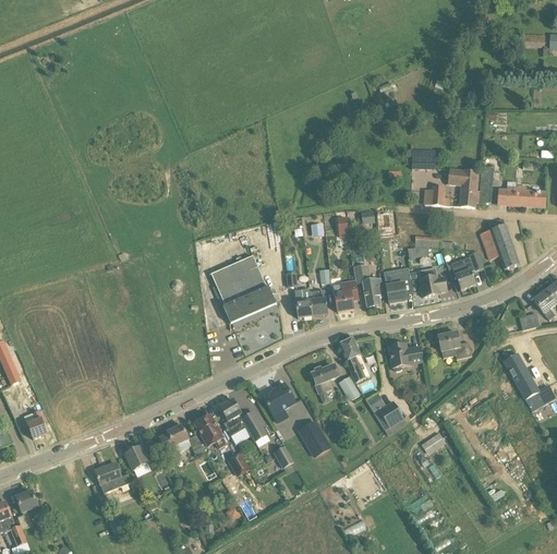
[(544,34),(531,33),(522,33),(522,45),(543,45),(544,34)]
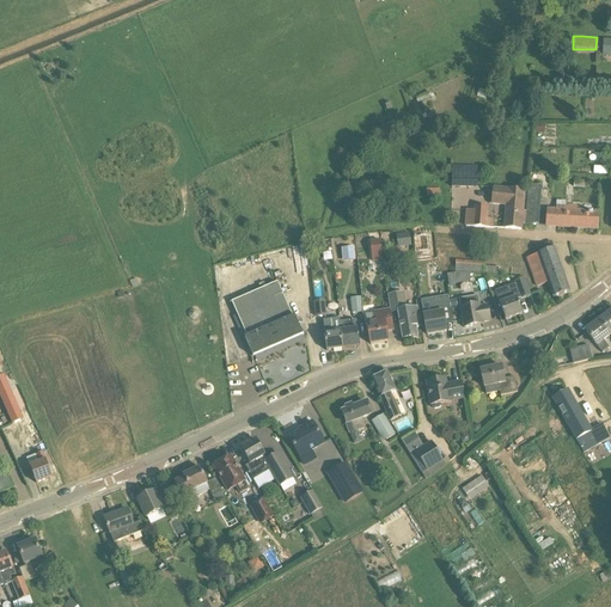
[(508,120),(495,120),(495,132),(508,132),(508,120)]
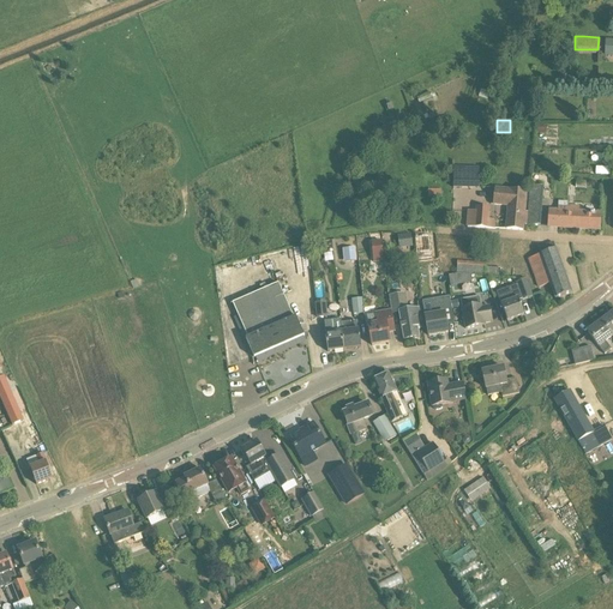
[(478,163),(452,163),(452,184),(478,185),(478,163)]
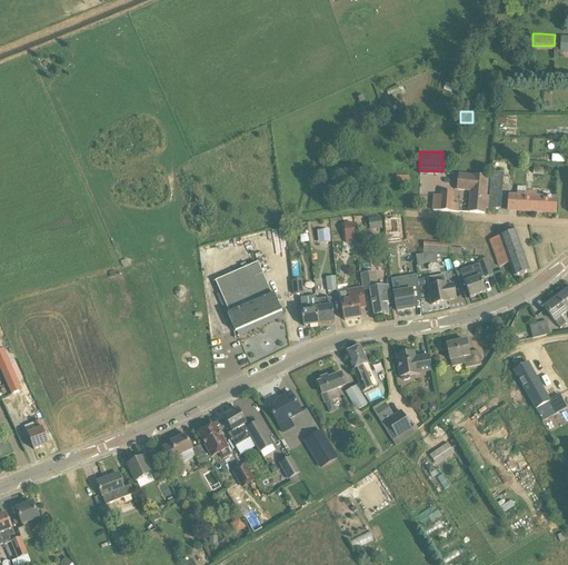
[(542,162),(534,161),(532,171),(541,172),(542,162)]
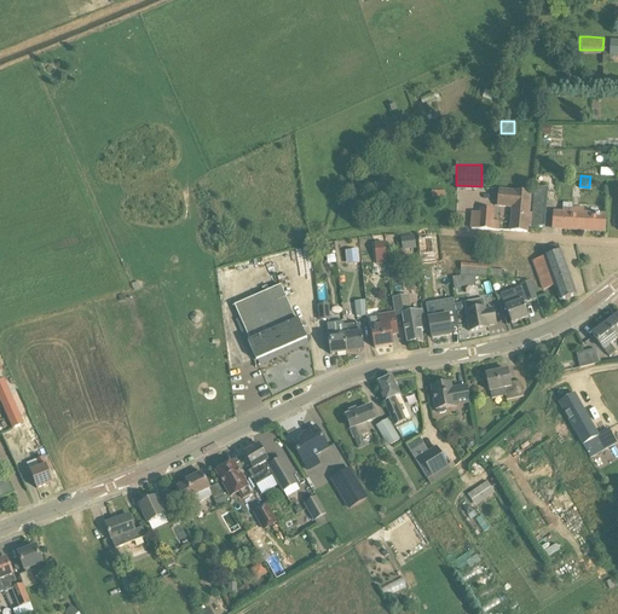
[(544,184),(535,183),(533,201),(543,202),(544,184)]
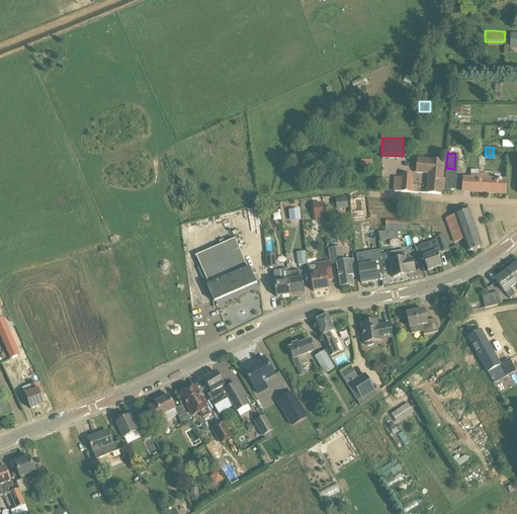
[(443,159),(417,157),(416,170),(428,171),(426,190),(440,191),(440,186),(443,187),(444,176),(441,176),(443,159)]
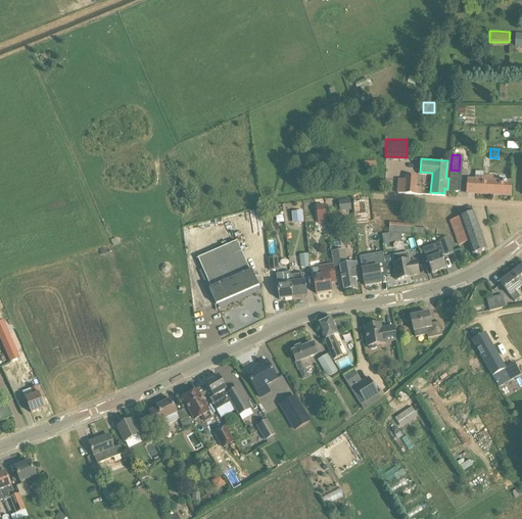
[(511,179),(492,179),(492,174),(482,173),(483,170),(474,169),(474,178),(467,177),(466,190),(510,192),(511,179)]
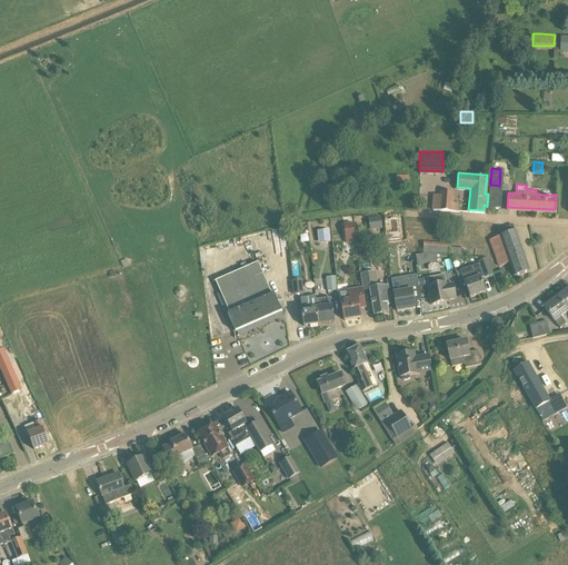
[(451,200),(451,189),(440,188),(439,192),(431,192),(430,207),(458,209),(458,201),(451,200)]
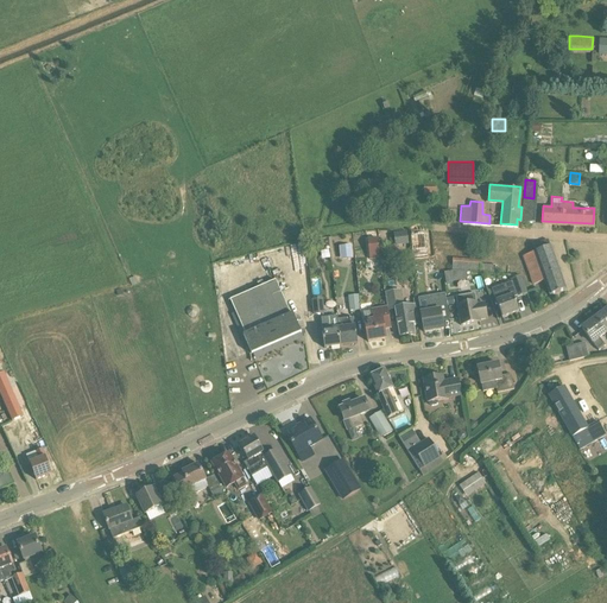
[(394,242),(408,241),(406,228),(393,229),(394,242)]
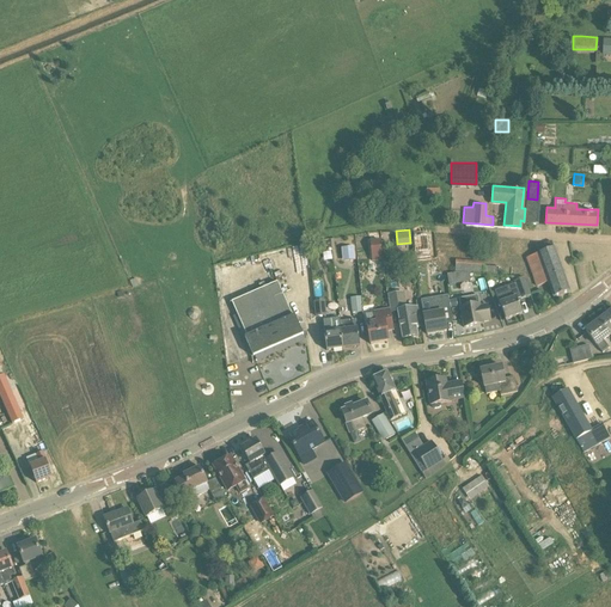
[(380,237),(370,238),(371,257),(382,256),(380,237)]
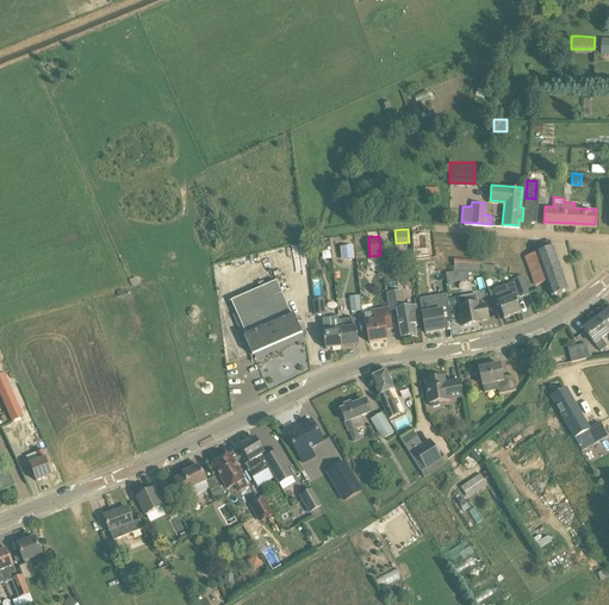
[(550,237),(533,243),(535,250),(524,254),(534,282),(546,278),(551,293),(567,287),(550,237)]
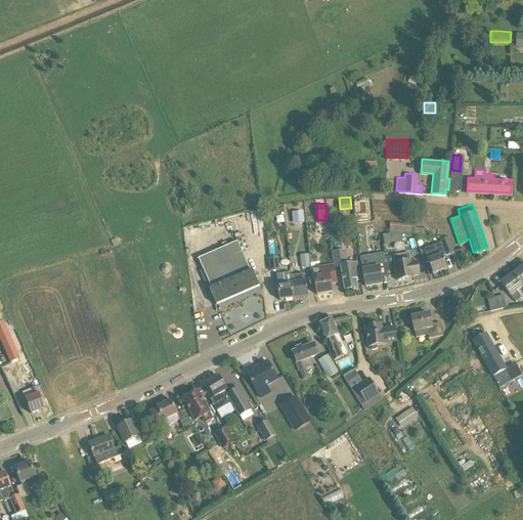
[(294,211),(295,219),(304,218),(303,210),(294,211)]
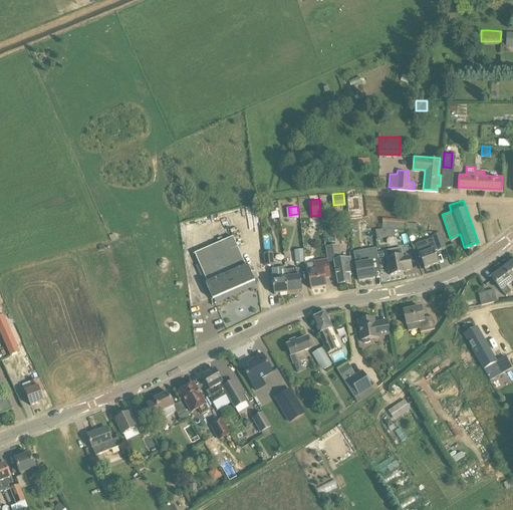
[(418,221),(406,221),(406,218),(381,216),(381,225),(405,227),(405,228),(418,228),(418,221)]
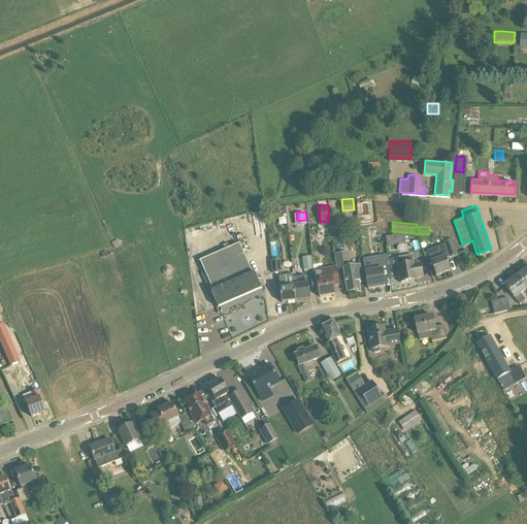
[(393,232),(385,234),(387,243),(394,241),(393,232)]
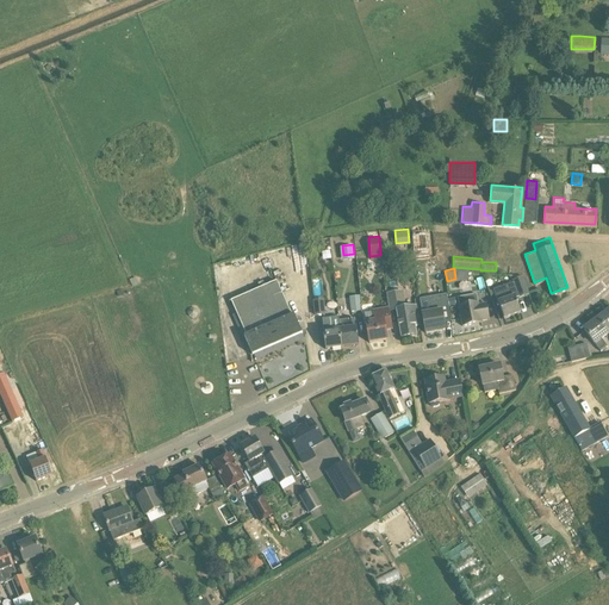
[(511,278),(513,279),(499,284),(492,286),(493,288),(503,316),(520,310),(514,293),(517,292),(517,293),(528,289),(522,273),(511,278)]
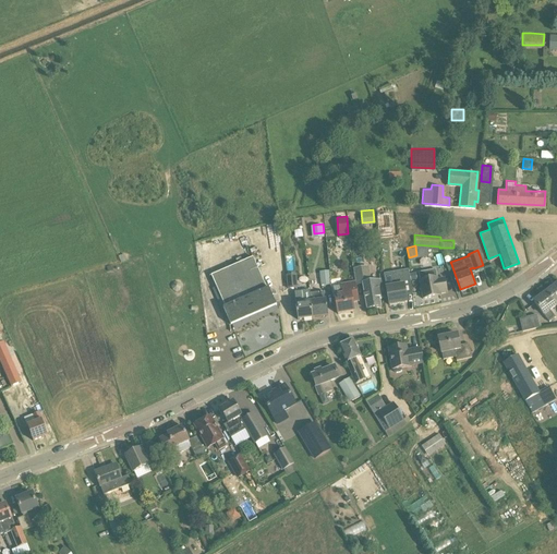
[(253,257),(252,254),(210,273),(225,304),(222,305),(230,323),(276,303),(268,286),(266,287),(253,257)]
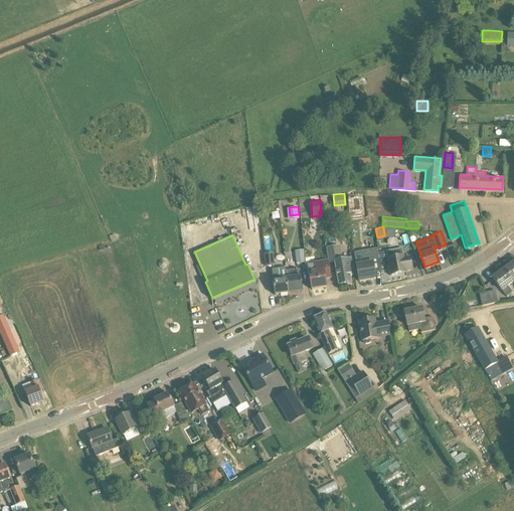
[(353,272),(350,256),(341,258),(339,242),(325,244),(328,260),(333,259),(338,283),(351,280),(349,273),(353,272)]
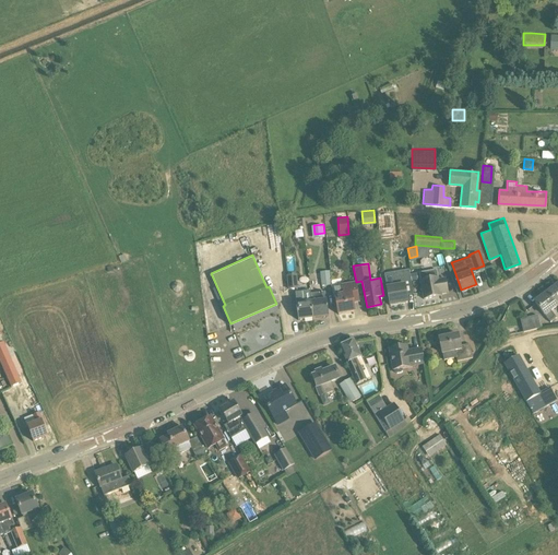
[(404,280),(411,279),(408,267),(383,271),(389,303),(407,299),(404,280)]
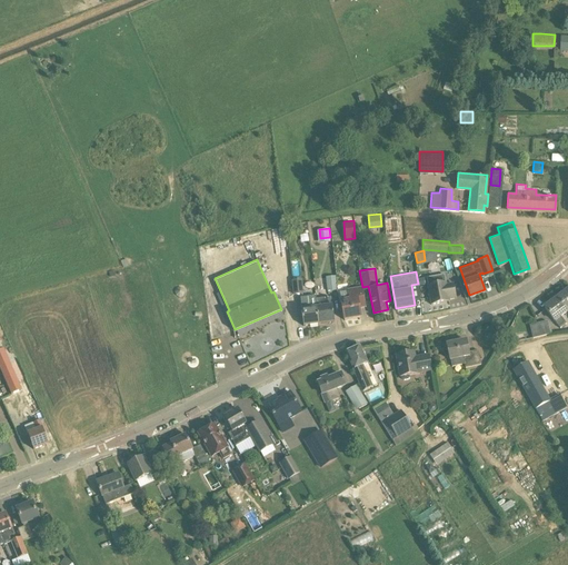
[(335,274),(326,275),(327,288),(336,287),(335,274)]
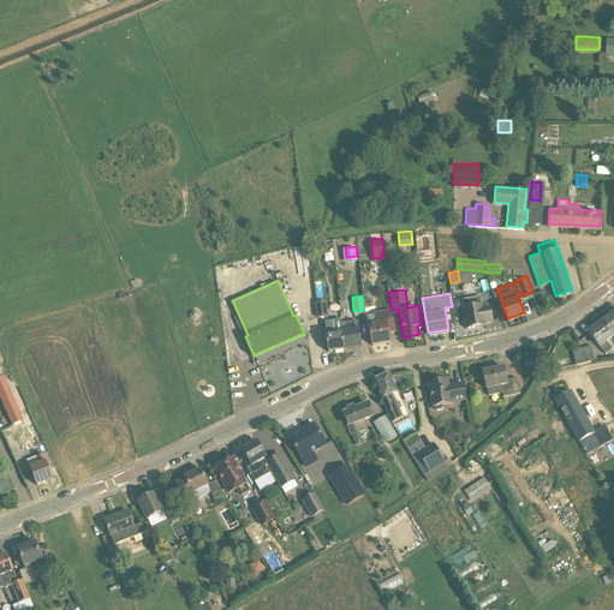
[(325,299),(316,300),(317,315),(326,314),(325,299)]
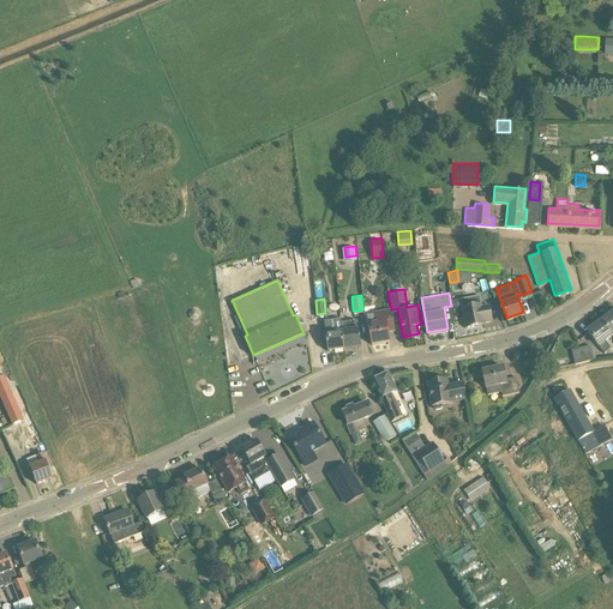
[(488,302),(481,305),(480,302),(461,305),(464,325),(484,323),(484,320),(491,318),(488,302)]
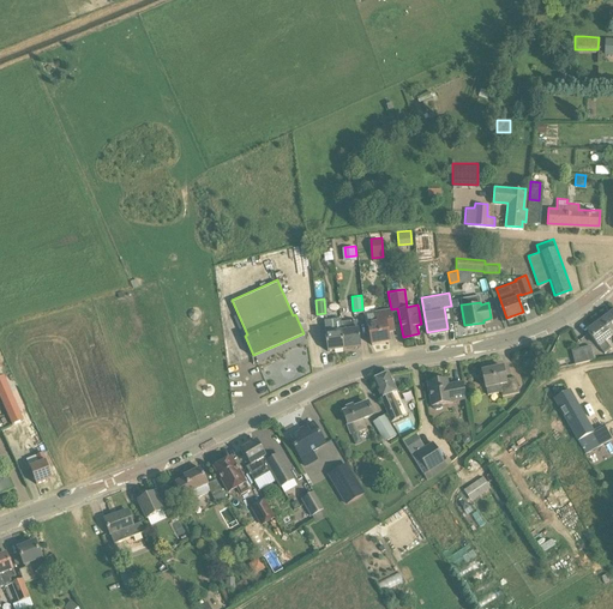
[(386,324),(394,323),(391,307),(376,309),(376,311),(366,312),(371,342),(389,339),(386,324)]
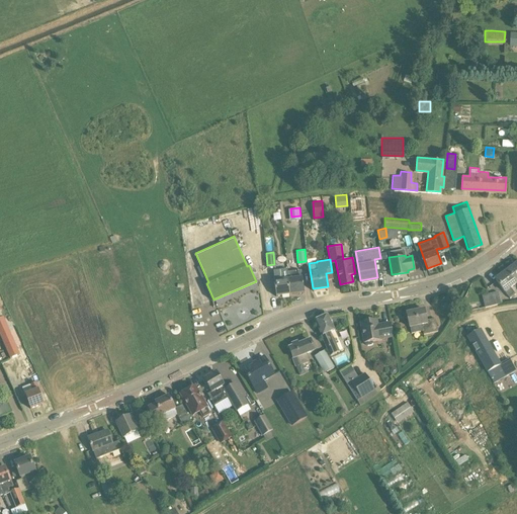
[(516,260),(507,268),(516,280),(516,278),(516,260)]
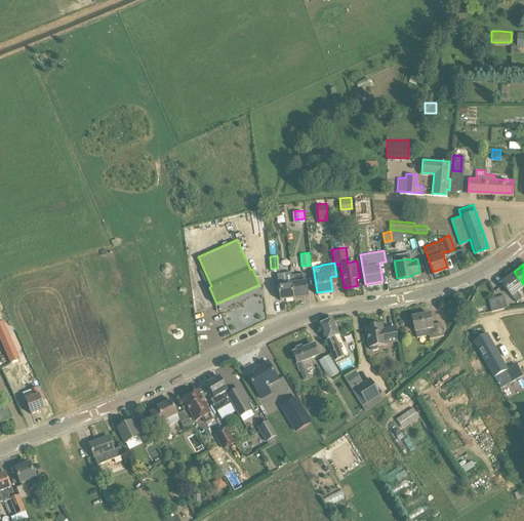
[(306,279),(305,271),(290,273),(291,281),(293,296),(308,294),(306,279)]
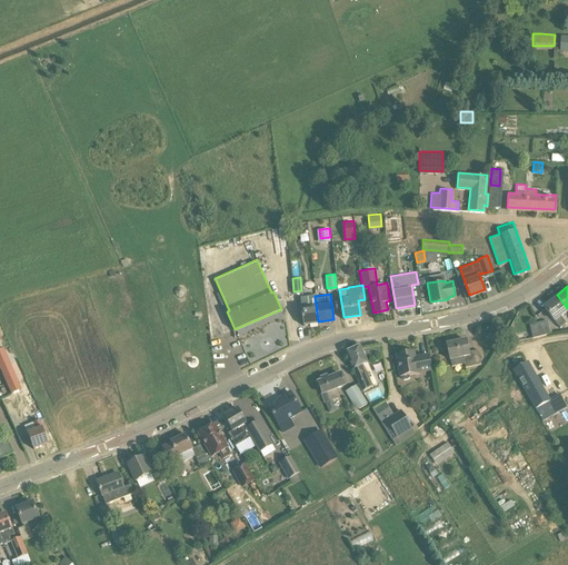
[(557,295),(544,305),(559,326),(566,320),(560,313),(567,308),(557,295)]
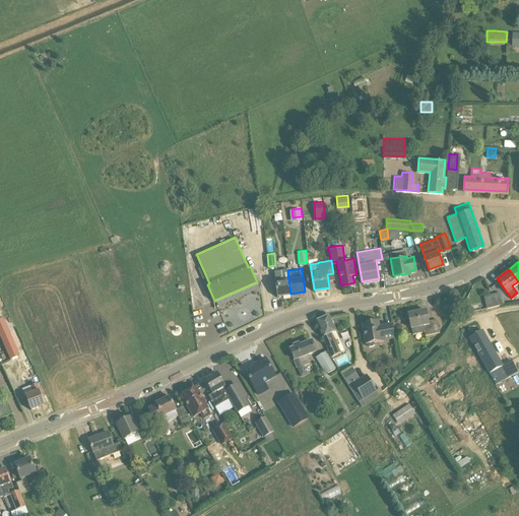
[(290,294),(288,278),(281,279),(280,271),(274,272),(275,280),(274,280),(276,295),(290,294)]
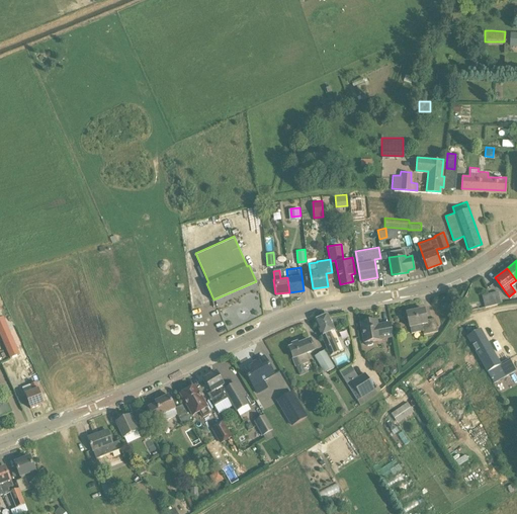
[(497,289),(482,293),(485,305),(500,302),(497,289)]
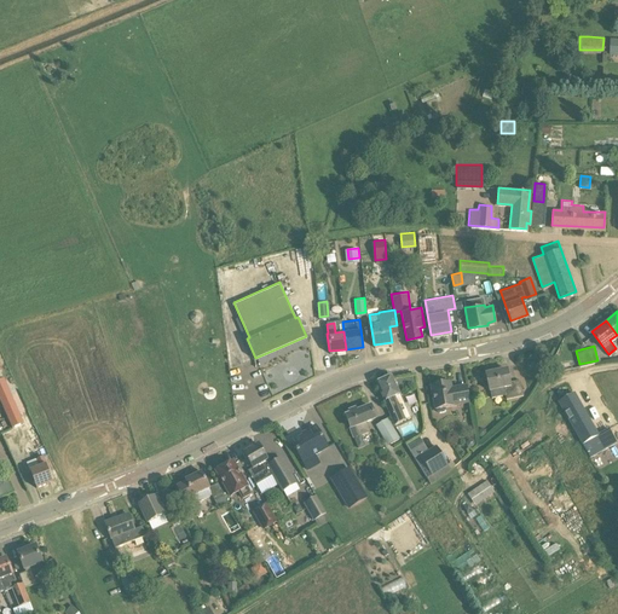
[(520,377),(509,380),(507,366),(485,371),(489,388),(490,388),(491,395),(504,392),(506,397),(523,393),(520,377)]
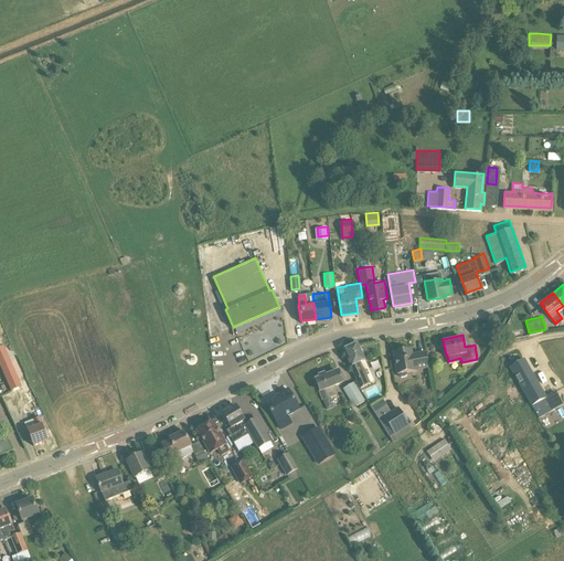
[(366,357),(364,358),(357,341),(342,348),(360,384),(369,381),(363,370),(371,367),(366,357)]
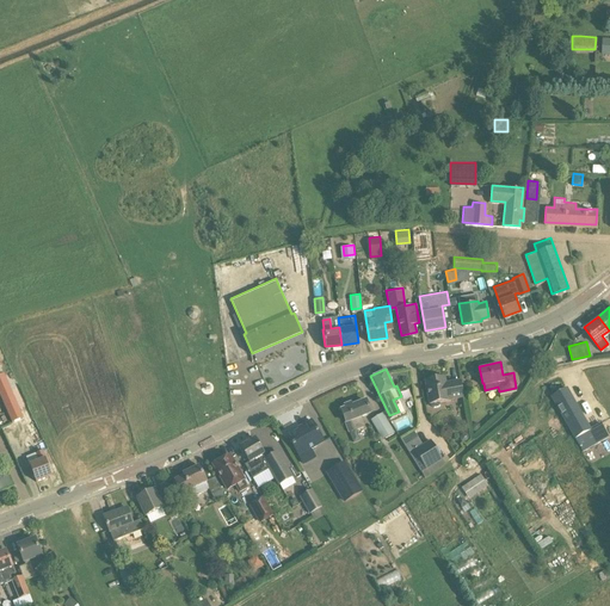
[(4,371),(0,372),(0,393),(12,420),(23,415),(4,371)]
